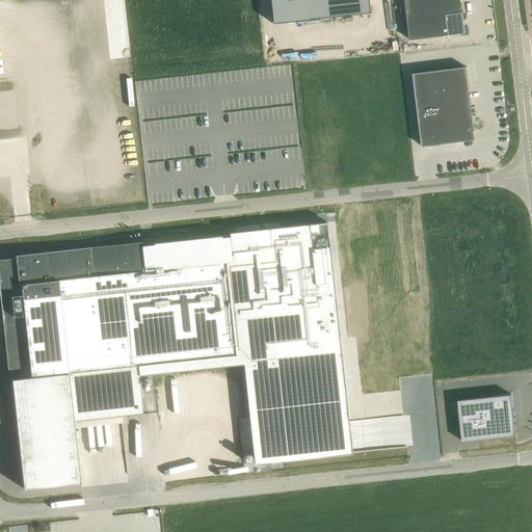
[(198,54),(192,0),(149,0),(156,59),(198,54)]
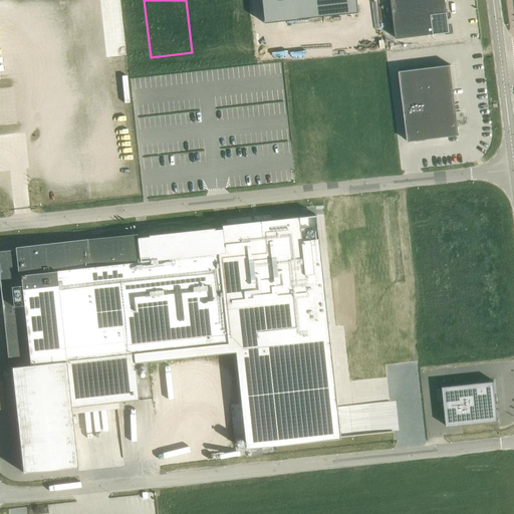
[(260,0),(263,22),(264,22),(359,12),(358,0),(260,0)]
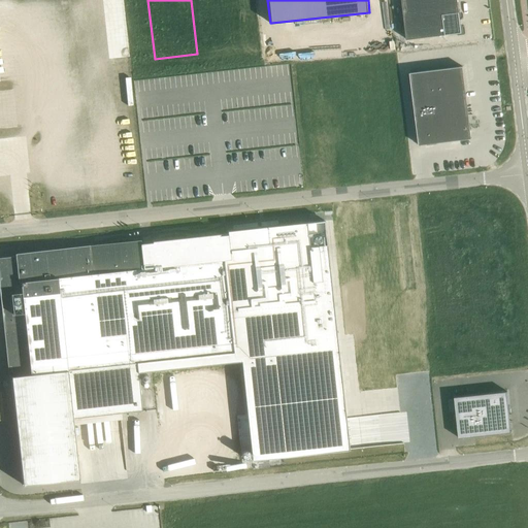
[(457,0),(406,0),(407,8),(403,9),(407,39),(462,33),(460,12),(459,12),(457,0)]
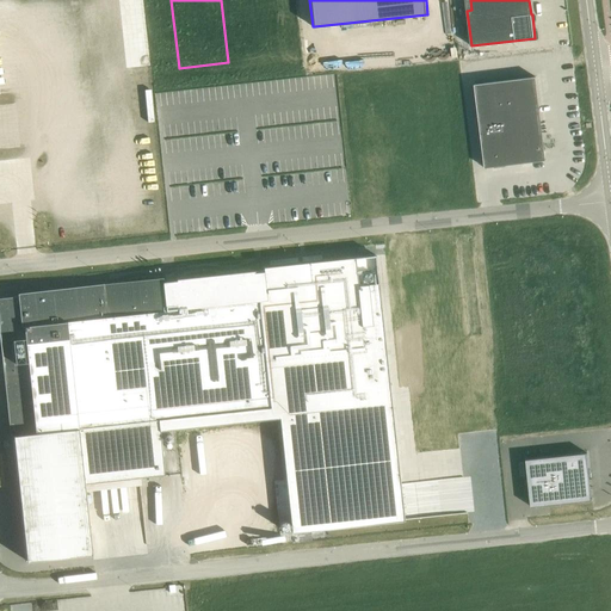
[(536,76),(474,84),(487,168),(548,160),(536,76)]
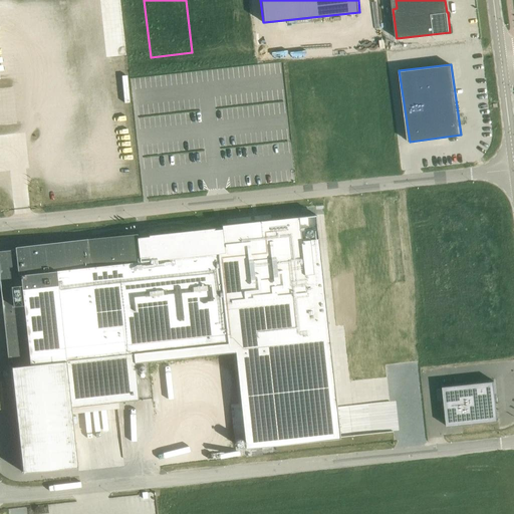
[(21,277),(1,279),(10,366),(11,365),(23,472),(77,466),(72,414),(71,406),(118,401),(139,399),(135,362),(235,351),(235,354),(246,448),(339,438),(315,214),(267,220),(222,225),(222,228),(214,229),(214,227),(149,235),(149,236),(138,237),(138,236),(117,238),(116,234),(107,235),(107,239),(17,249),(21,277)]
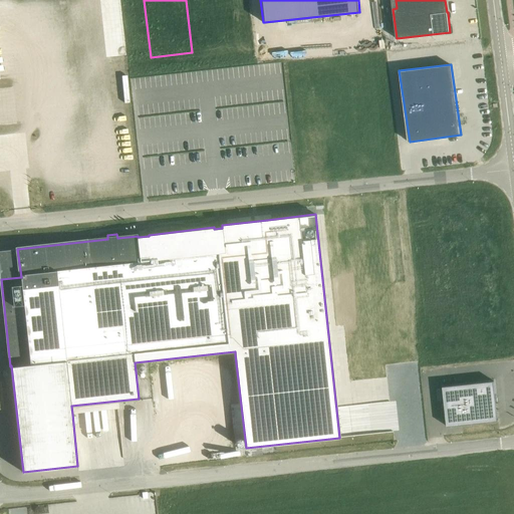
[(115,228),(115,232),(129,232),(127,224),(120,224),(120,228),(115,228)]
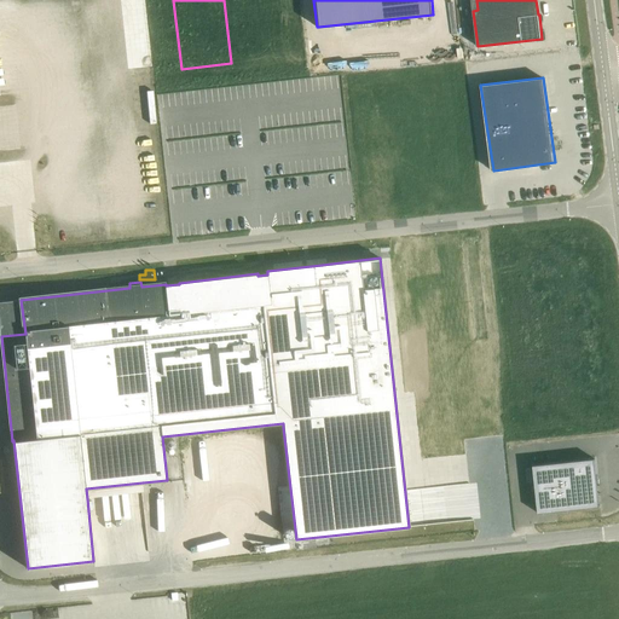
[(538,513),(600,507),(595,458),(533,466),(538,513)]
